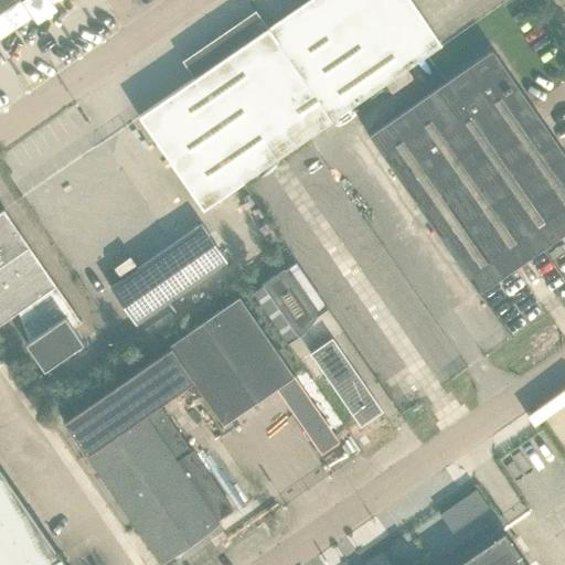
[(195,80),(141,117),(161,146),(204,209),(443,44),(412,0),(310,0),(269,29),(195,80)]
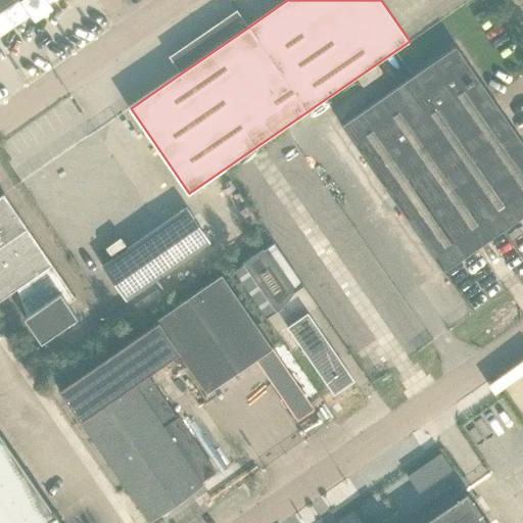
[(501,230),(522,215),(522,142),(491,97),(456,45),(411,77),(342,124),(443,270),(501,230)]
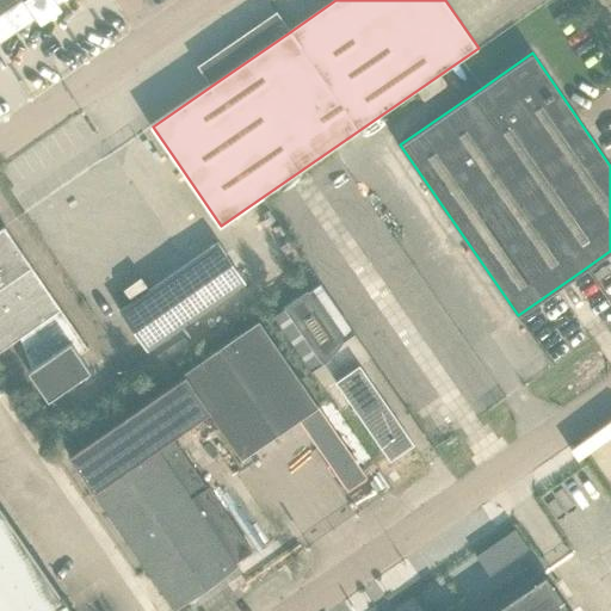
[(79,355),(88,349),(6,227),(0,229),(0,350),(22,337),(32,366),(28,370),(48,400),(91,371),(79,355)]
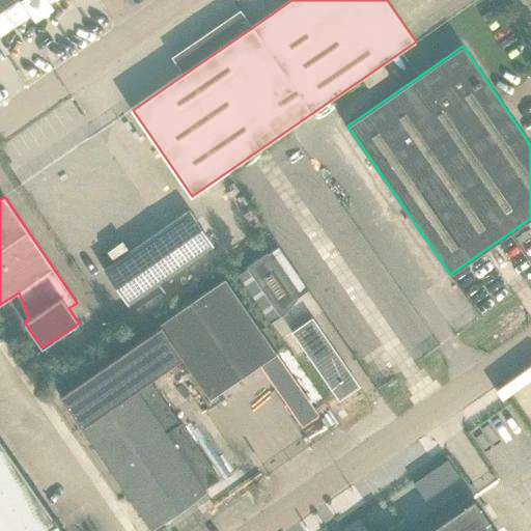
[(213,245),(189,211),(104,269),(127,303),(213,245)]
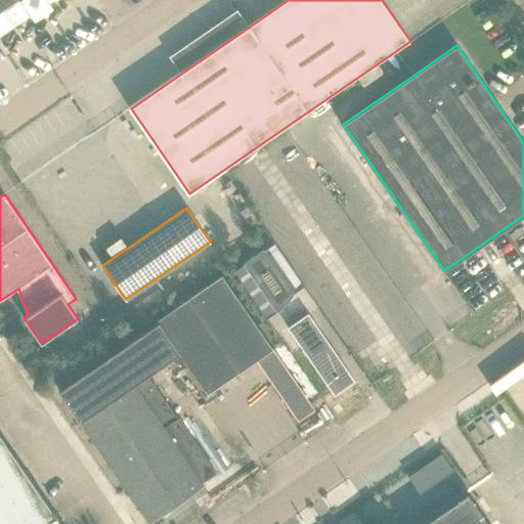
[(258,234),(266,247),(244,262),(245,263),(233,271),(267,319),(281,309),(295,293),(294,292),(304,285),(266,229),(258,234)]
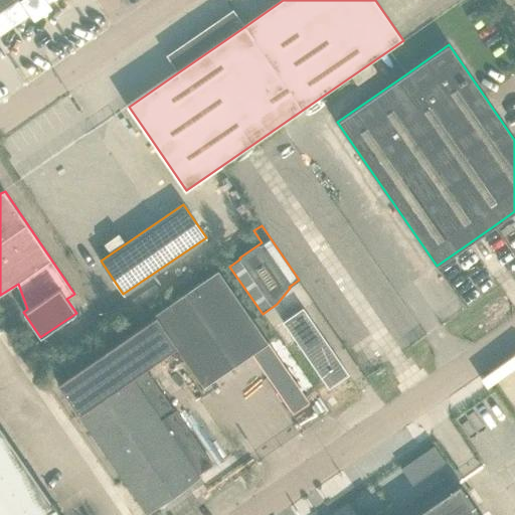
[(148,323),(168,352),(177,346),(205,386),(253,353),(293,411),(306,402),(219,270),(183,295),(185,297),(148,323)]
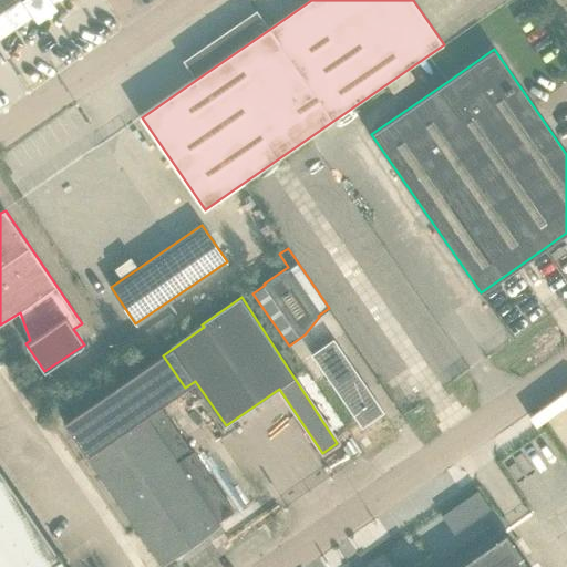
[(334,338),(312,353),(362,426),(385,411),(334,338)]
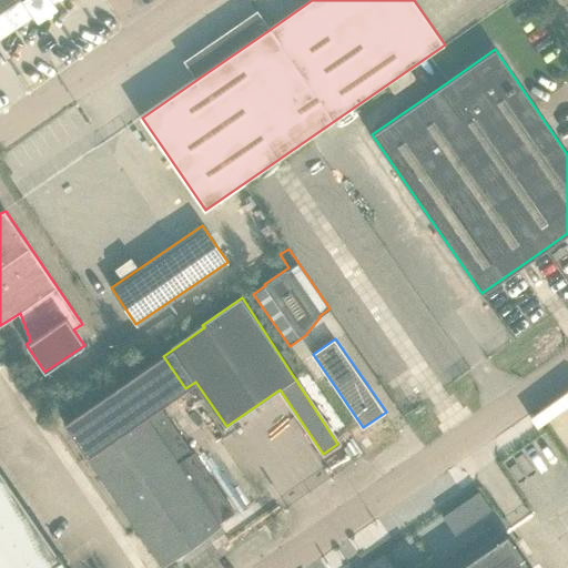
[(163,356),(66,423),(89,456),(84,458),(95,475),(100,472),(165,563),(221,525),(220,523),(235,511),(162,405),(185,388),(163,356)]
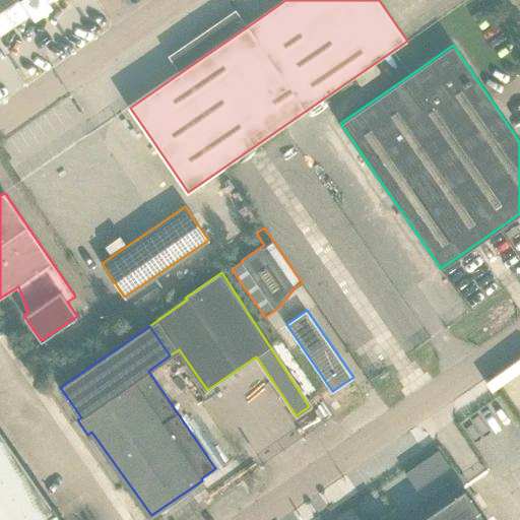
[(0,519),(66,519),(0,426),(0,519)]
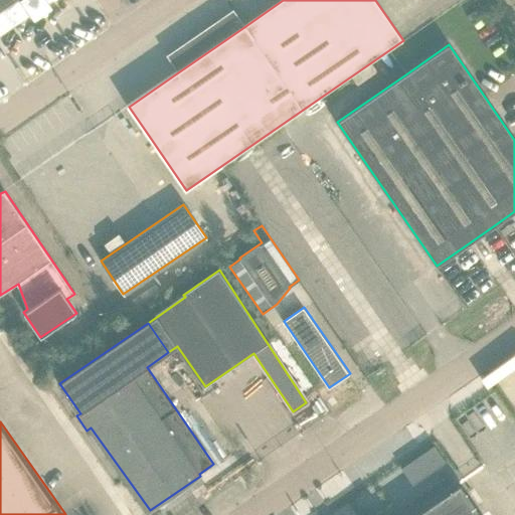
[(434,446),(421,454),(433,470),(445,462),(434,446)]
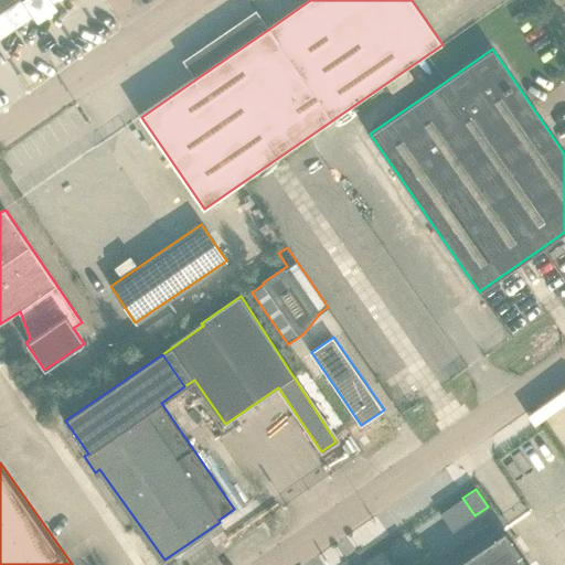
[(450,564),(423,564),(419,560),(412,564),(529,564),(504,529),(450,564)]
